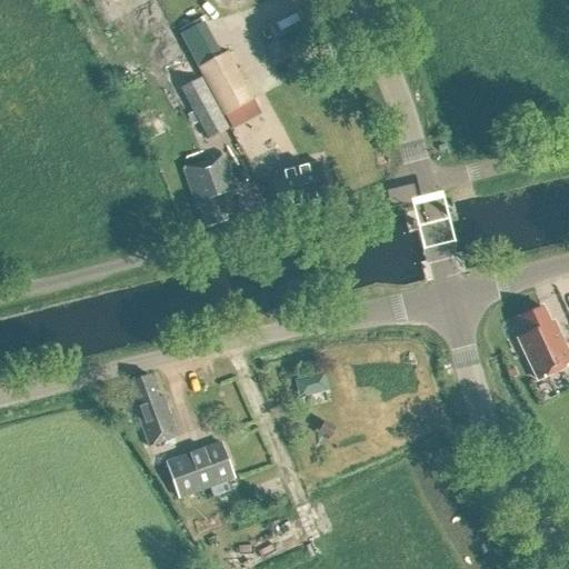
[(185,32),(201,62),(223,50),(206,20),(185,32)]
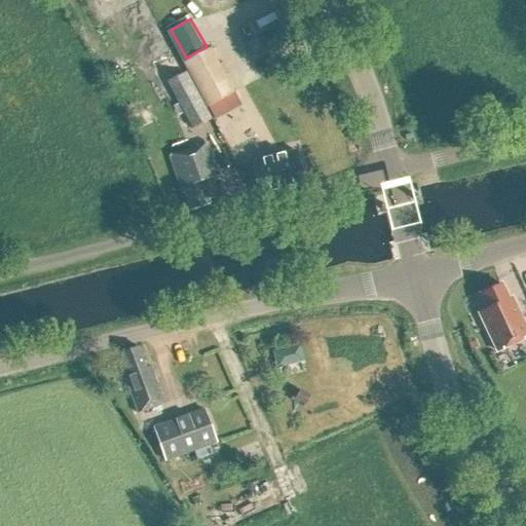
[(144,39),(151,36),(147,28),(141,31),(144,39)]
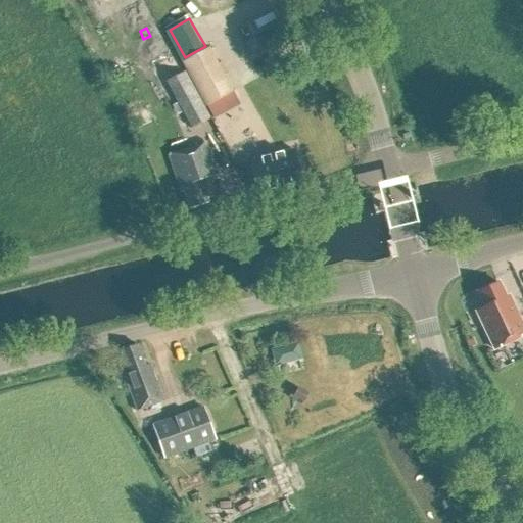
[(274,47),(266,33),(255,39),(263,53),(274,47)]
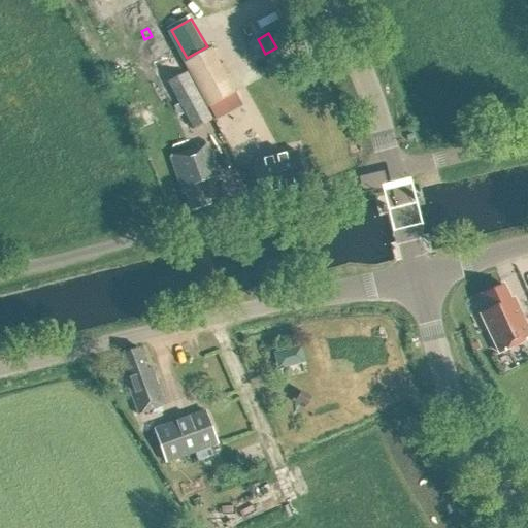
[(210,48),(183,63),(207,109),(235,94),(210,48)]
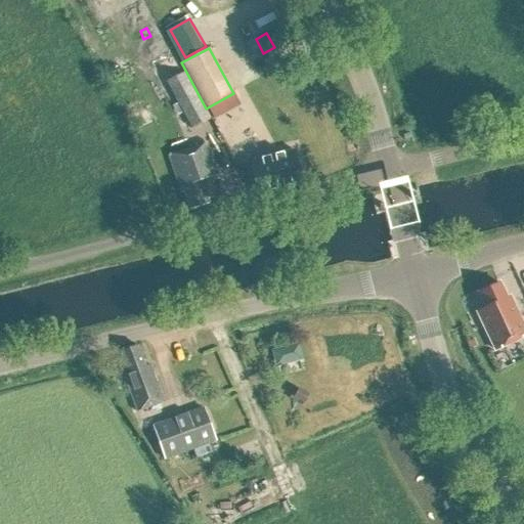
[(211,120),(205,108),(185,74),(165,85),(182,118),(189,132),(211,120)]
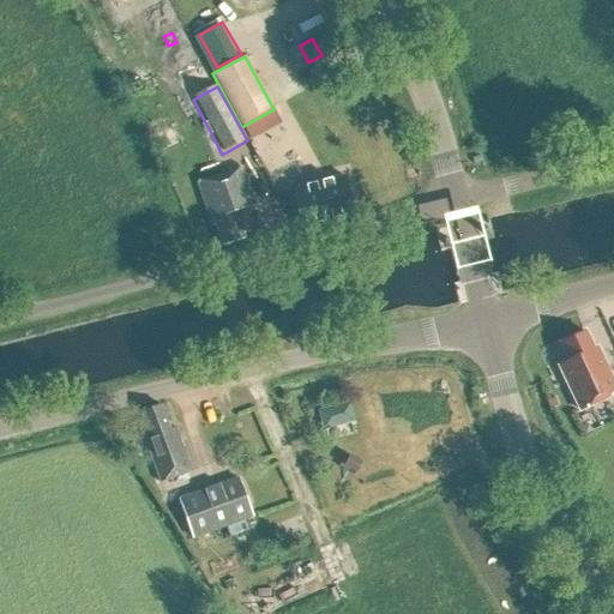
[(182,142),(168,114),(146,125),(161,152),(182,142)]
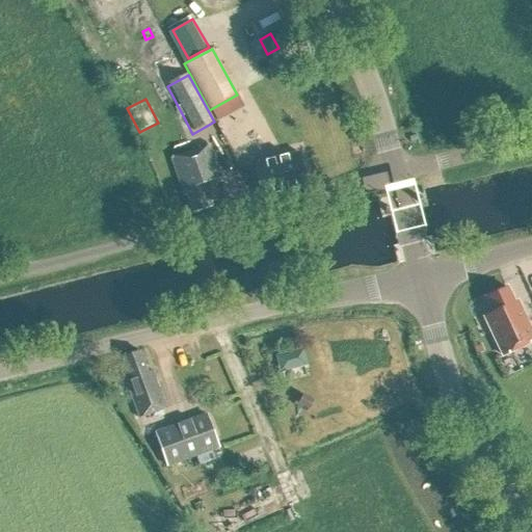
[(209,147),(171,159),(184,196),(186,195),(192,214),(212,208),(210,203),(215,202),(209,183),(220,179),(209,147)]
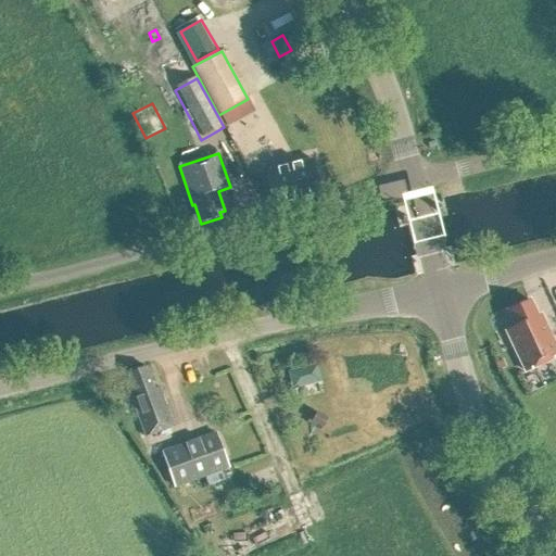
[(274,206),(298,201),(320,194),(312,161),(265,173),(274,206)]
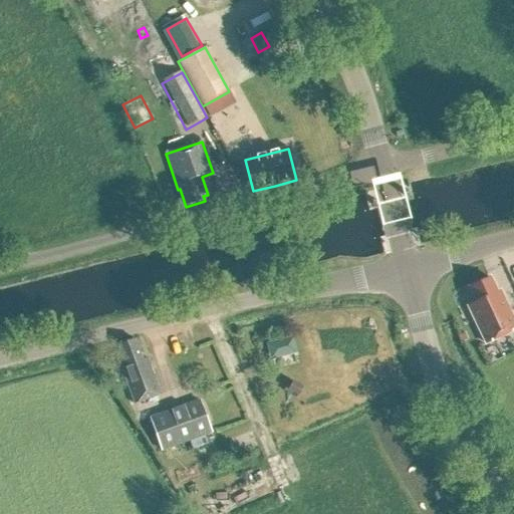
[(466,303),(482,340),(513,326),(513,324),(499,290),(496,291),(490,276),(468,285),(475,299),(466,303)]
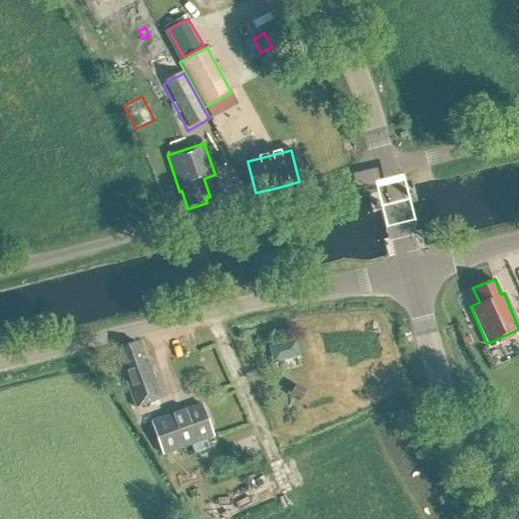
[(277,363),(304,356),(299,337),(272,344),(277,363)]
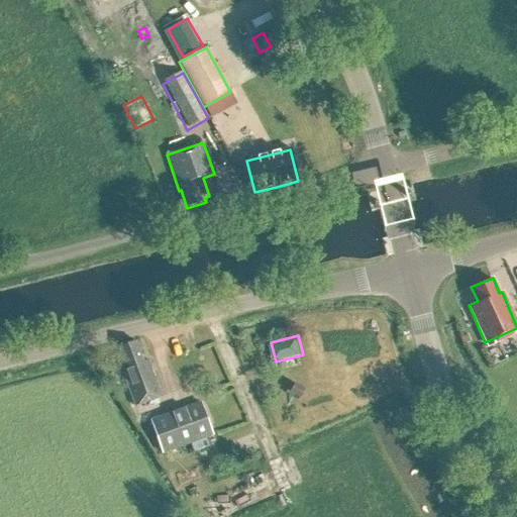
[(142,363),(135,342),(118,348),(120,352),(115,354),(135,407),(161,397),(147,360),(142,363)]
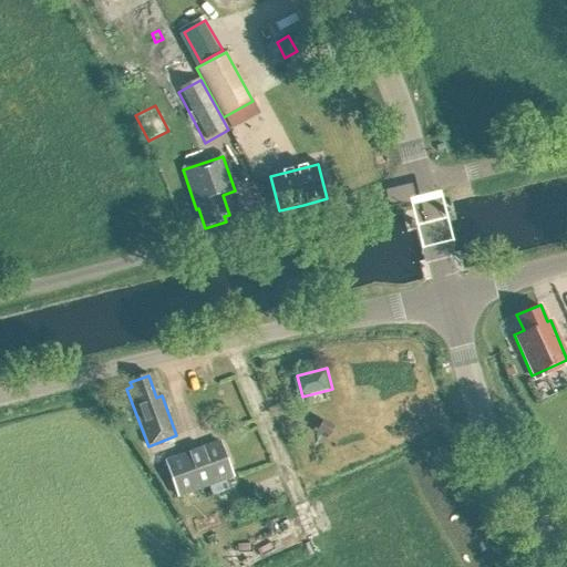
[(178,500),(235,480),(220,441),(164,462),(178,500)]
